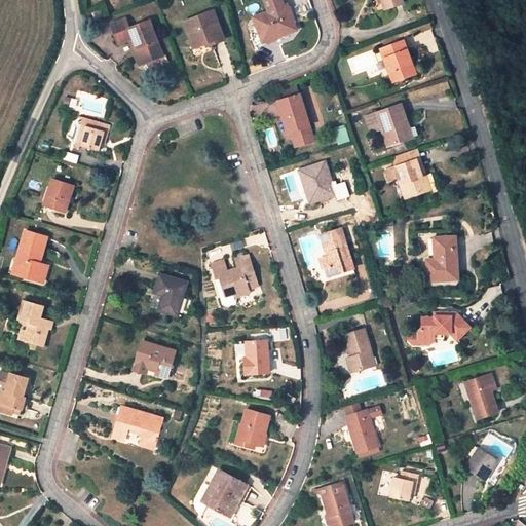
[(264,0),(269,11),(254,17),(259,31),(263,41),(283,35),(296,30),(287,4),(285,5),(282,0),(264,0)]
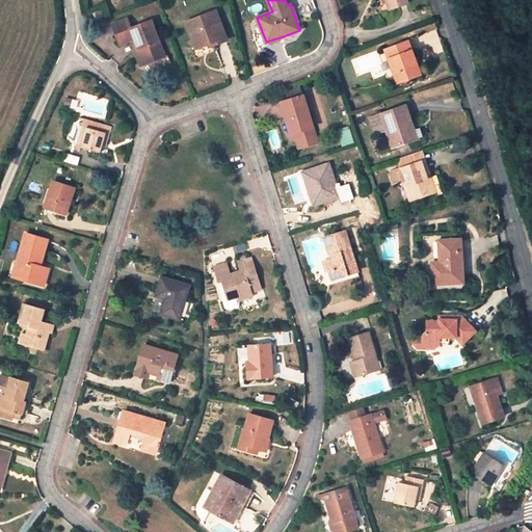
[(302,0),(303,16),(313,16),(312,0),(302,0)]
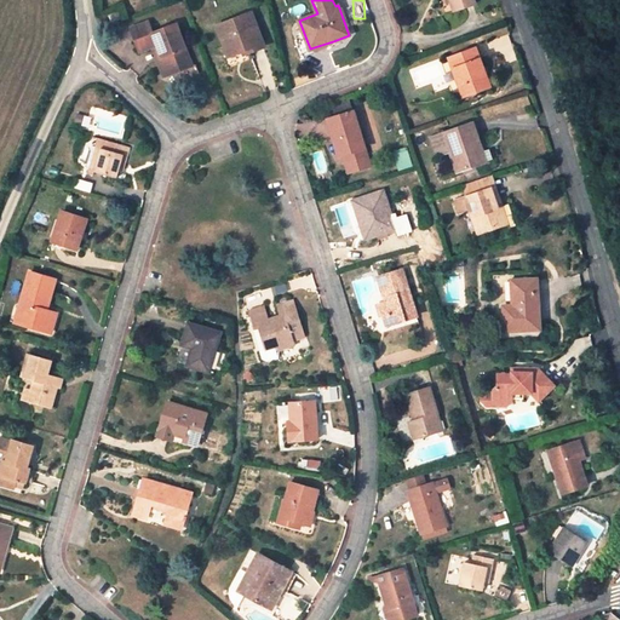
[(120,10),(109,13),(113,22),(122,18),(120,10)]
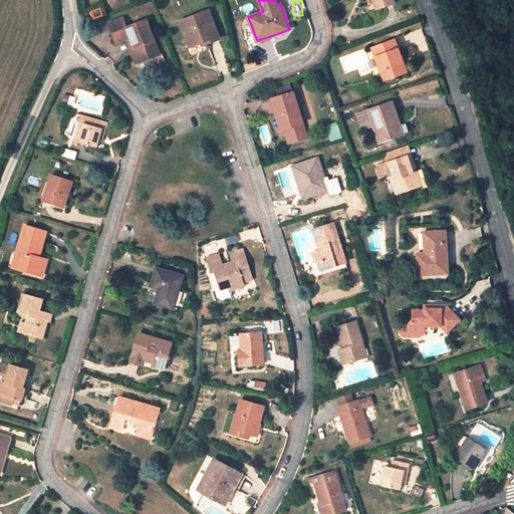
[(208,10),(180,21),(190,47),(201,43),(205,41),(206,43),(219,39),(208,10)]
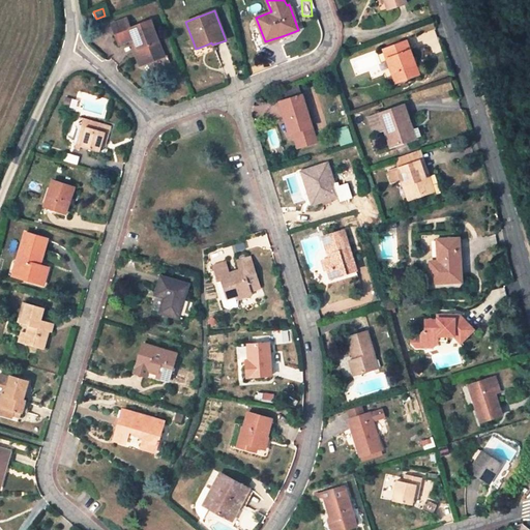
[(165,56),(151,21),(130,28),(126,18),(112,24),(120,43),(130,39),(135,38),(139,49),(134,50),(140,65),(165,56)]
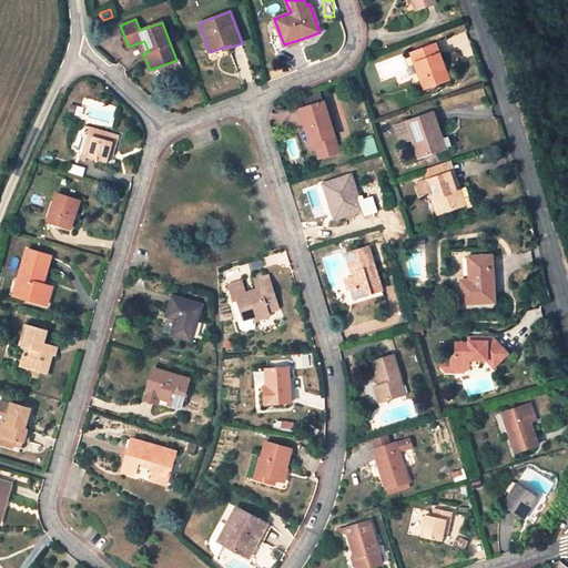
[(284,44),(280,33),(272,37),(277,51),(286,49),(284,44)]
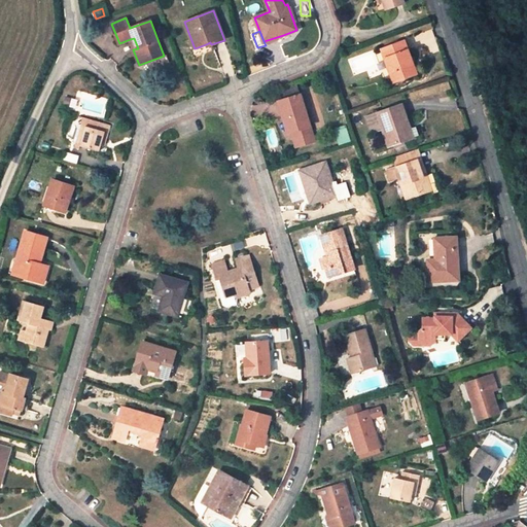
[(283,35),(264,41),(266,45),(284,38),(283,35)]
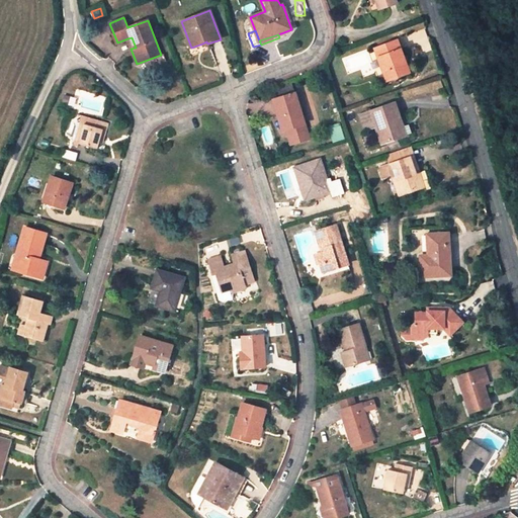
[(406,63),(397,40),(375,49),(384,71),(390,69),(394,79),(408,74),(404,64),(406,63)]
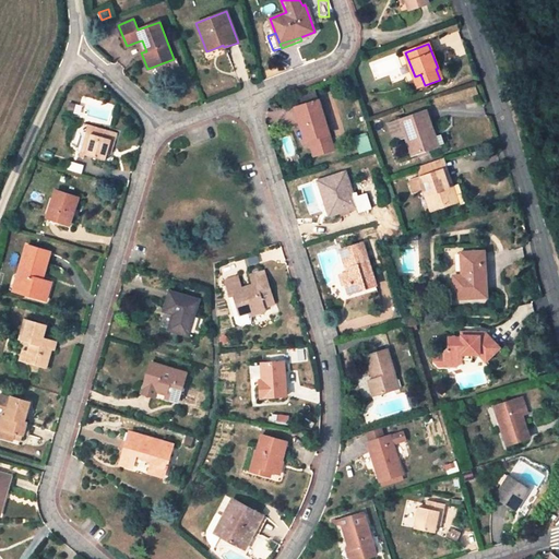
[(420,74),(415,76),(418,87),(425,85),(420,74)]
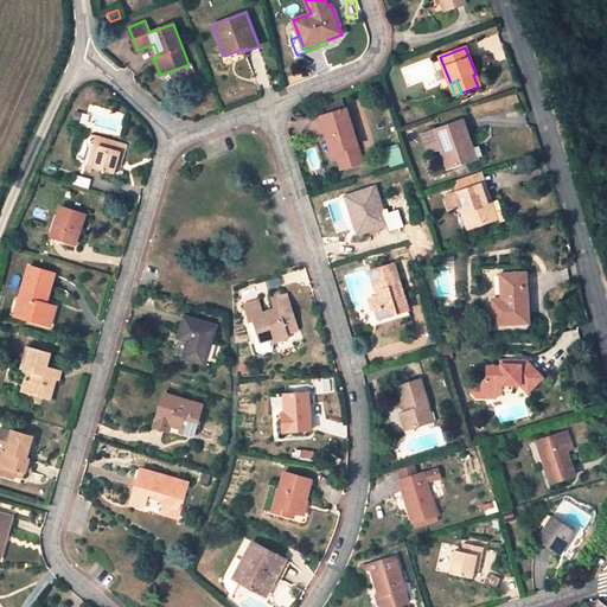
[(363,163),(346,109),(320,117),(326,133),(328,133),(336,153),(337,152),(343,168),(363,163)]
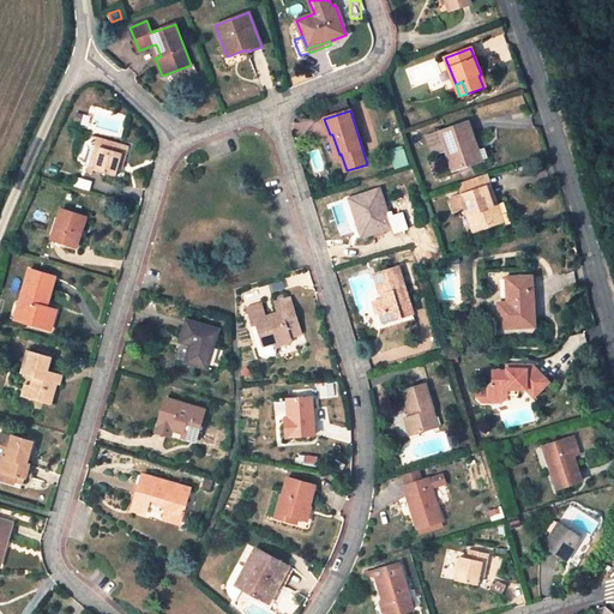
[(469,124),(427,138),(431,150),(444,145),(446,151),(452,170),(463,167),(476,162),(469,143),(475,142),(469,124)]
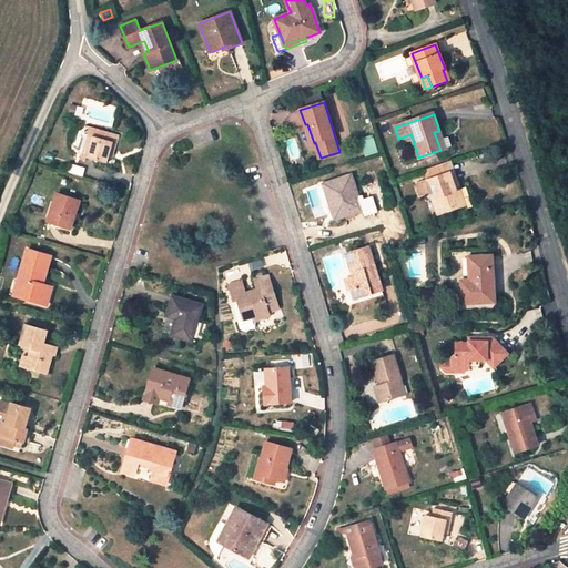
[(120,135),(91,127),(83,154),(87,155),(87,156),(108,163),(110,152),(114,153),(120,135)]
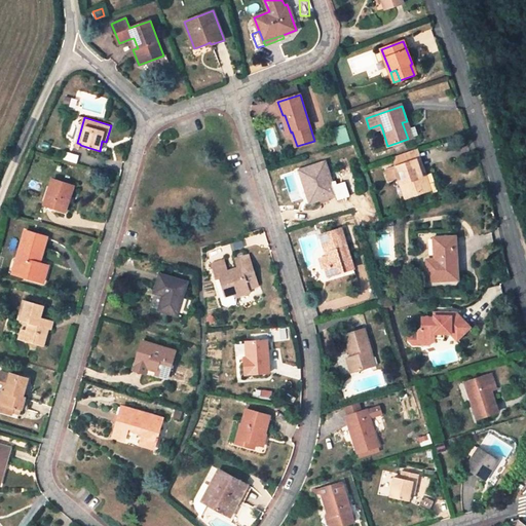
[(413,138),(407,121),(402,122),(408,139),(409,139),(413,138)]
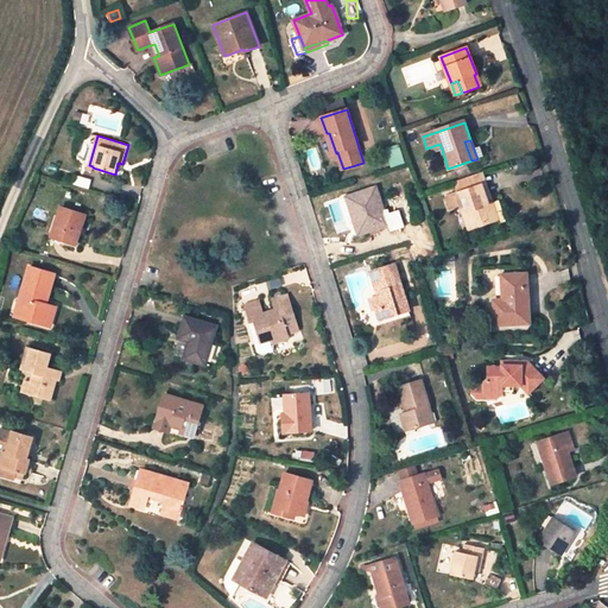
[(439,144),(426,149),(429,153),(442,150),(439,144)]
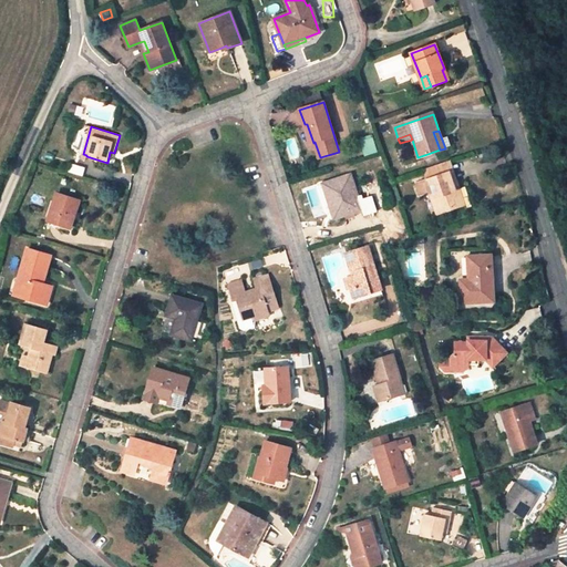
[(364,155),(377,153),(373,138),(362,141),(364,155)]
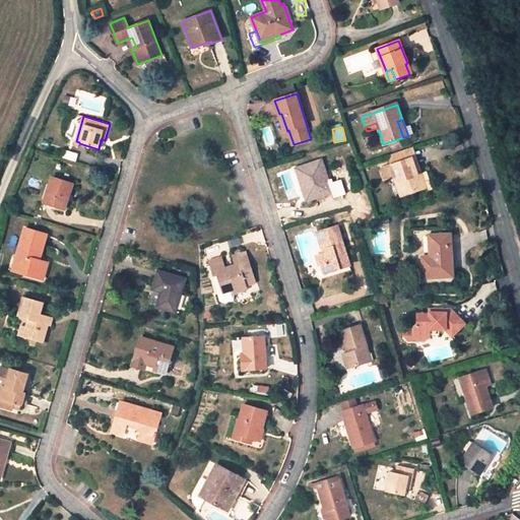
[(416,145),(392,154),(395,164),(412,158),(415,157),(420,155),(416,145)]
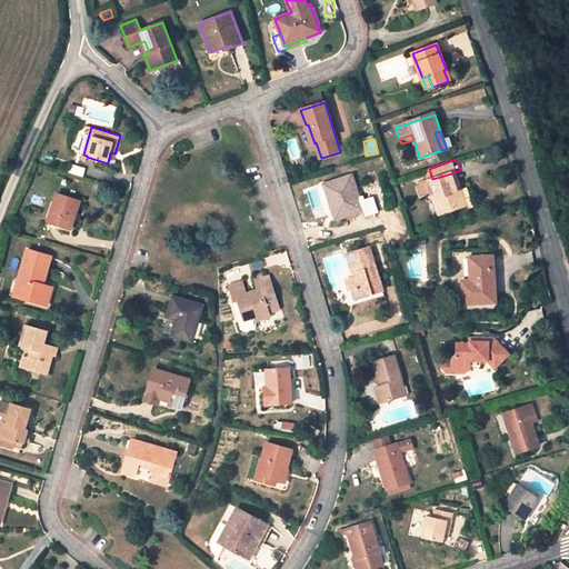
[(457,191),(460,190),(455,172),(451,173),(457,191)]
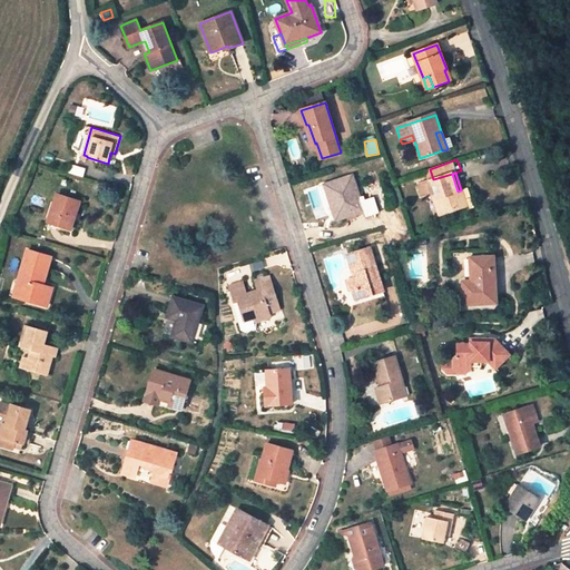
[(433,179),(419,185),(422,195),(432,192),(434,199),(440,198),(445,214),(467,206),(461,190),(458,192),(452,174),(433,179)]
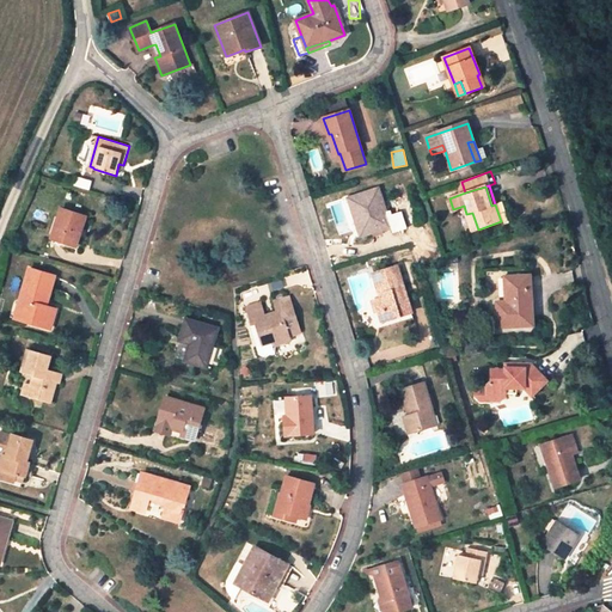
[(391,226),(379,189),(349,199),(355,218),(362,215),(368,234),(372,233),(383,228),(391,226)]
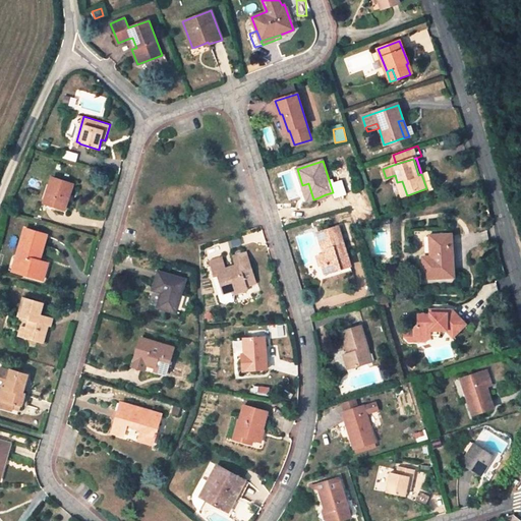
[(73,184),(52,178),(44,203),(65,210),(73,184)]
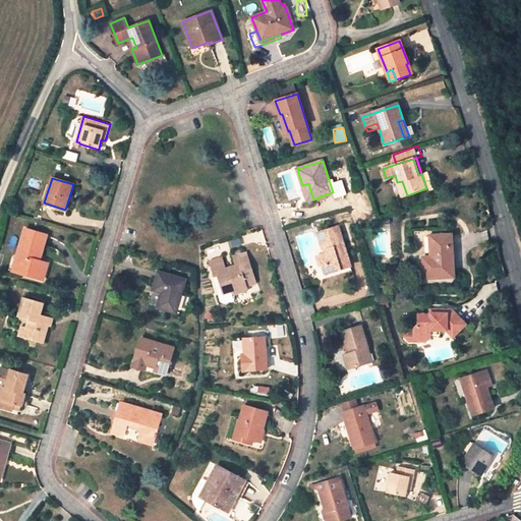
[(402,181),(397,182),(402,196),(407,195),(402,181)]
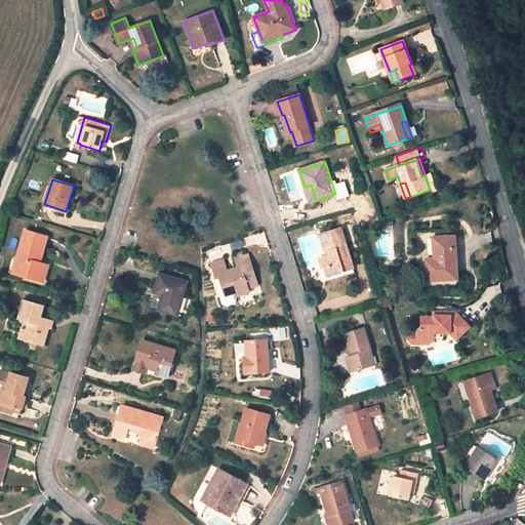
[(311,185),(305,187),(310,203),(316,201),(311,185)]
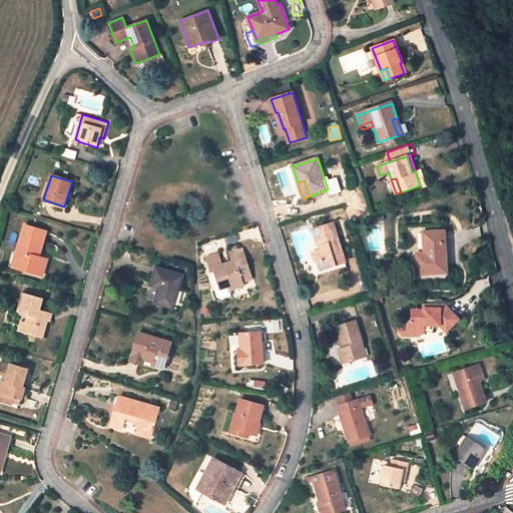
[(345,262),(334,223),(314,230),(320,249),(312,252),(315,262),(317,261),(318,264),(324,262),(326,268),(345,262)]
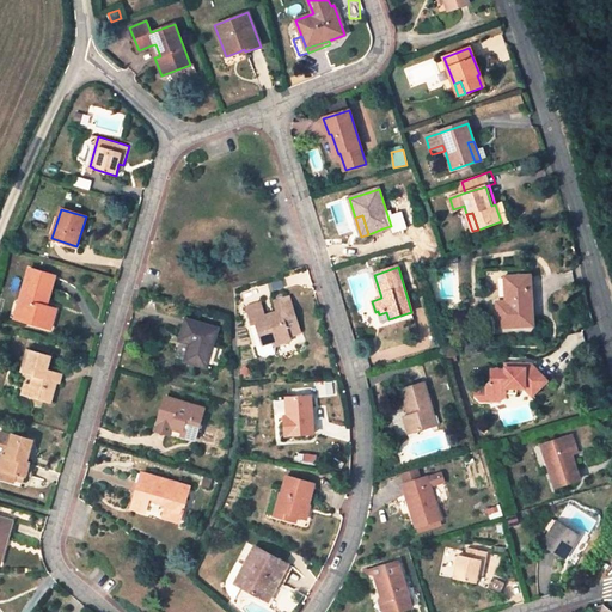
[(56,275),(29,269),(20,300),(26,303),(20,319),(51,328),(56,310),(47,306),(56,275)]
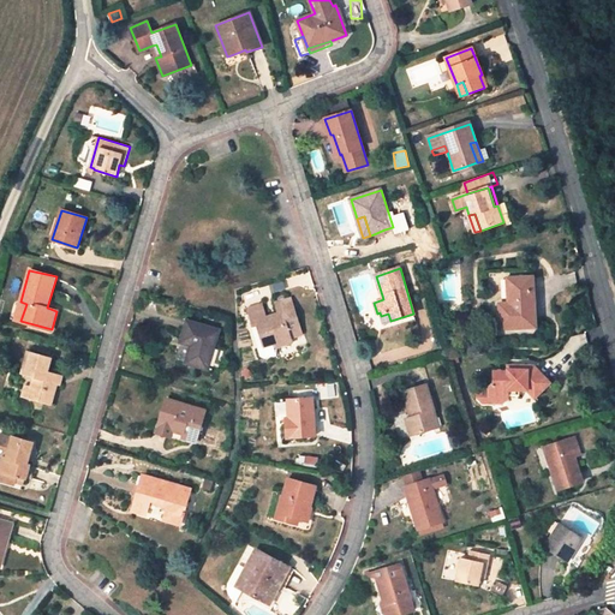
[(535,327),(532,278),(508,279),(509,299),(511,299),(512,305),(506,305),(506,304),(500,304),(501,328),(535,327)]
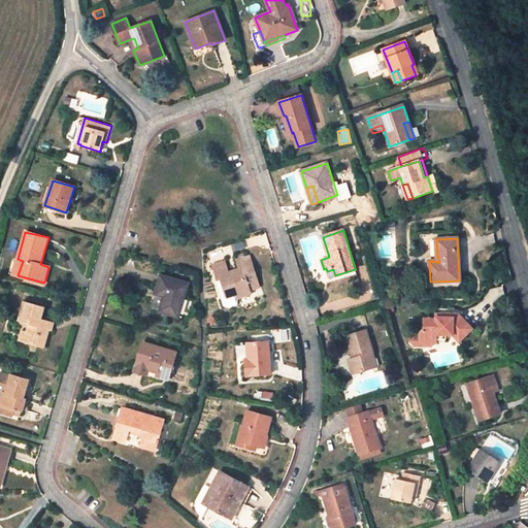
[(260,287),(252,257),(236,262),(239,270),(230,272),(226,262),(212,266),(217,278),(220,278),(226,298),(236,295),(237,298),(253,294),(251,290),(260,287)]
